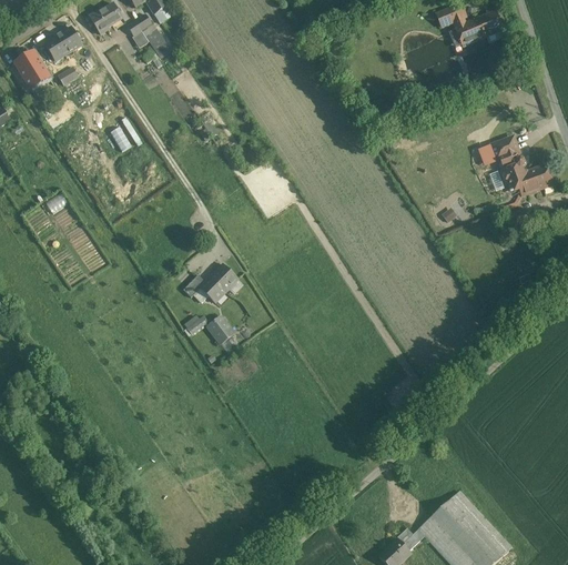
[(131,0),(135,7),(145,0),(154,13),(168,4),(164,0),(131,0)]
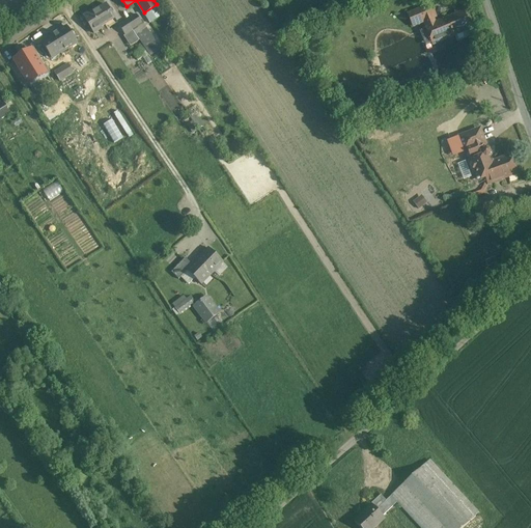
[(107,2),(92,10),(91,9),(83,15),(93,31),(102,26),(102,25),(108,21),(106,18),(113,14),(107,2)]
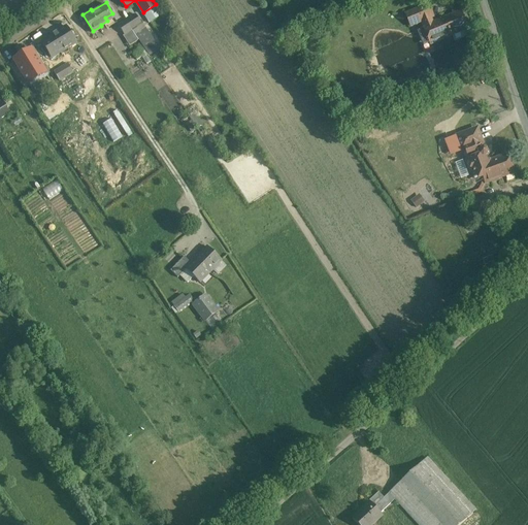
[(428,3),(405,12),(410,25),(421,20),(431,15),(433,14),(428,3)]
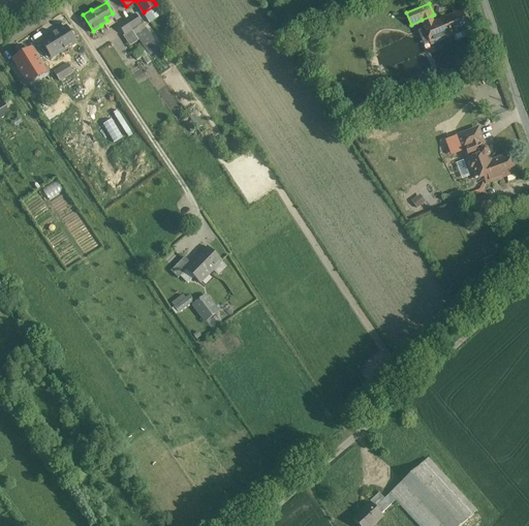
[(156,4),(144,12),(149,22),(161,13),(156,4)]
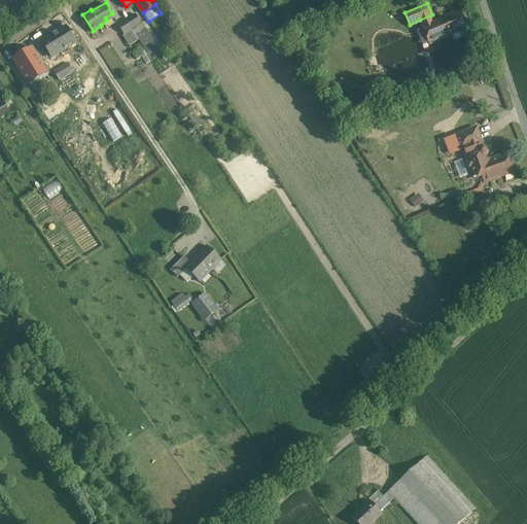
[(459,9),(443,15),(444,16),(432,22),(430,15),(420,20),(422,25),(422,26),(429,42),(451,33),(451,34),(467,27),(459,9)]
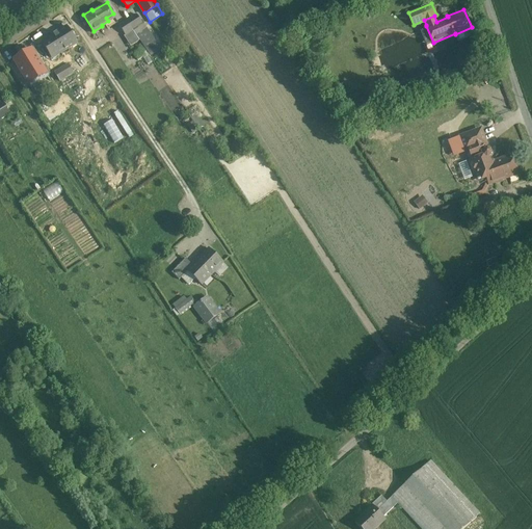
[(136,12),(126,20),(132,29),(142,22),(136,12)]
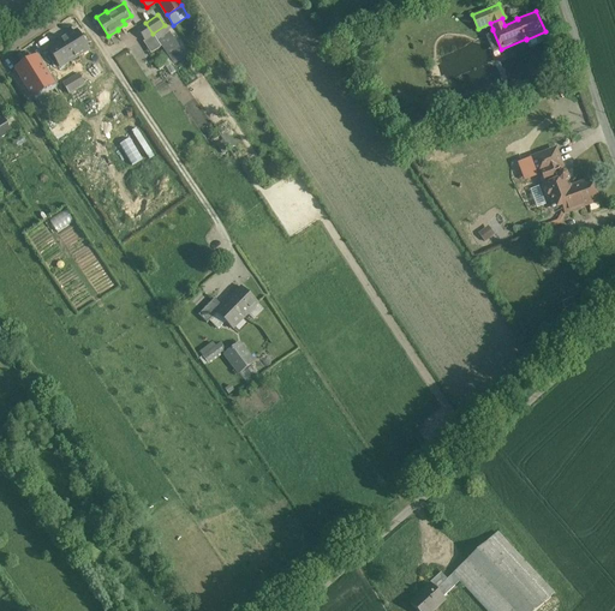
[(145,23),(137,28),(144,39),(145,39),(154,34),(153,34),(145,23)]
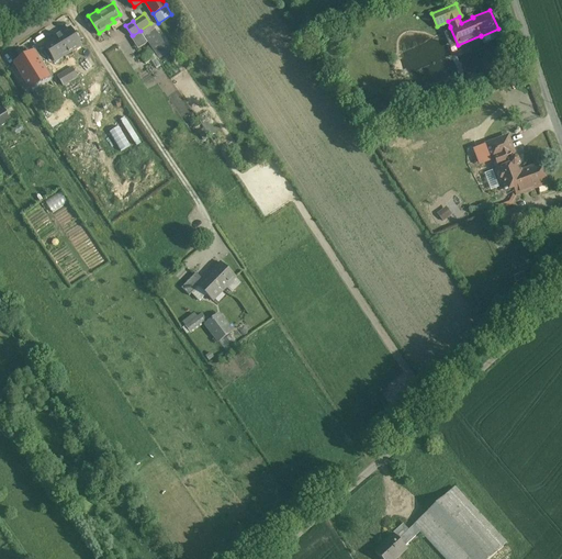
[(167,48),(150,23),(139,31),(141,31),(145,37),(147,35),(159,54),(167,48)]
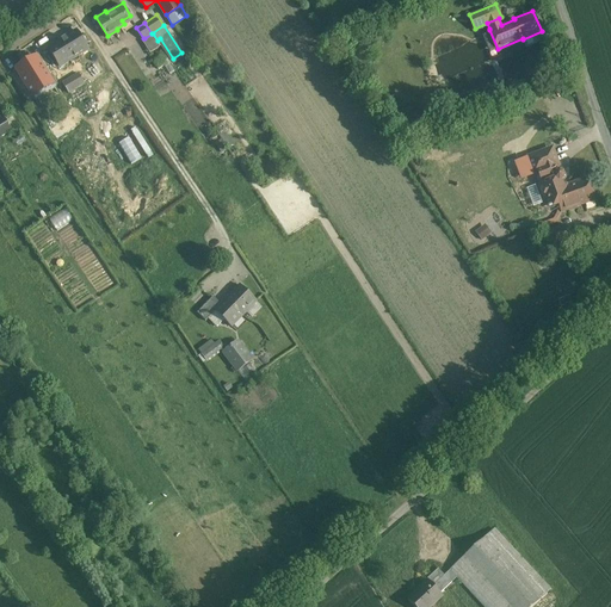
[(78,29),(42,50),(54,69),(88,48),(78,29)]
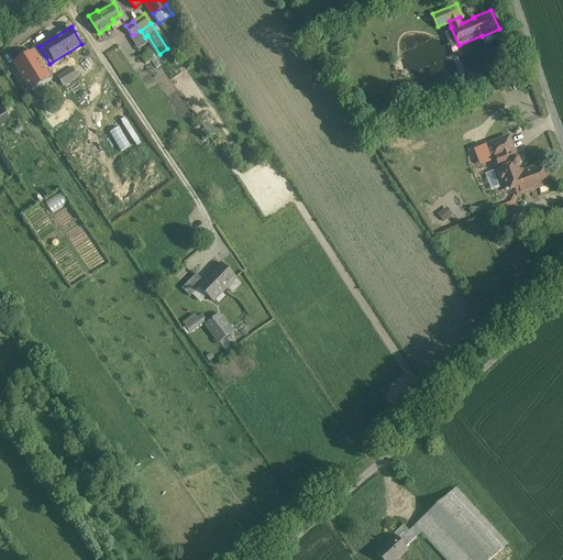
[(141,31),(133,35),(132,35),(131,36),(139,47),(147,41),(145,37),(141,31)]
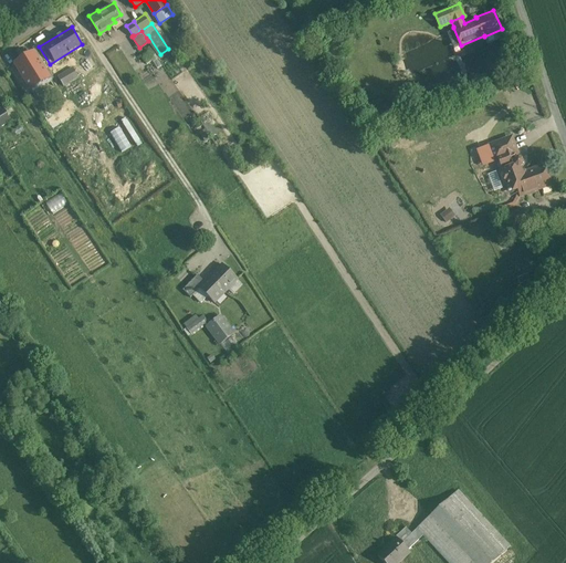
[(30,87),(49,75),(32,50),(13,61),(30,87)]
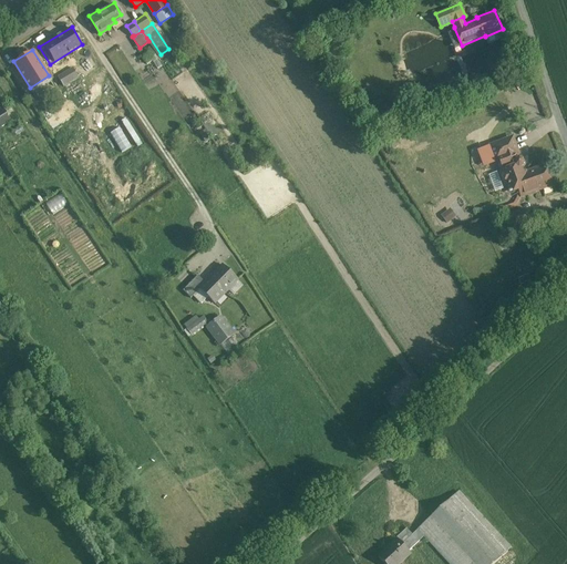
[(152,51),(143,57),(147,62),(155,57),(152,51)]
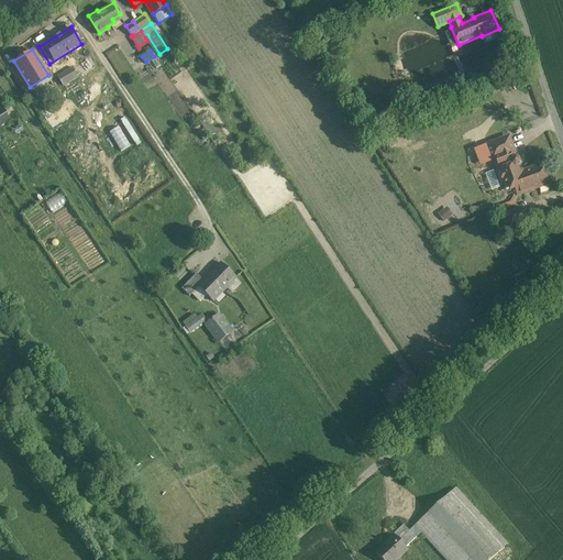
[(72,66),(57,75),(63,84),(78,75),(72,66)]
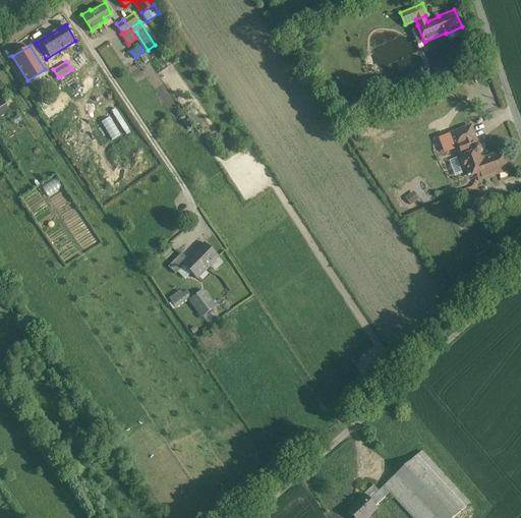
[(3,97),(0,99),(0,115),(10,109),(3,97)]
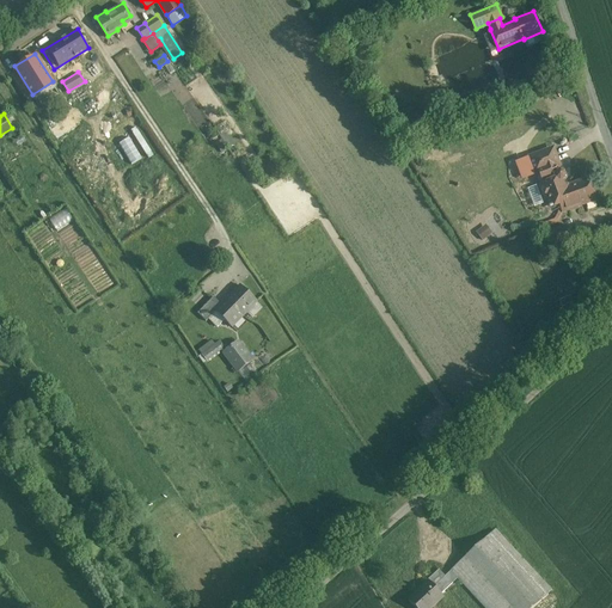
[(136,123),(130,127),(147,155),(153,152),(136,123)]
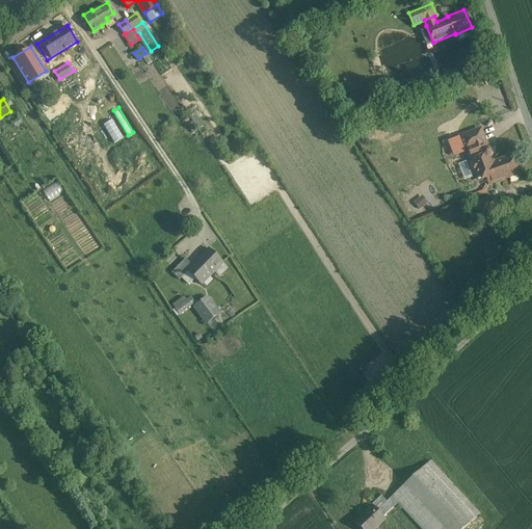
[(196,111),(190,115),(200,127),(205,123),(196,111)]
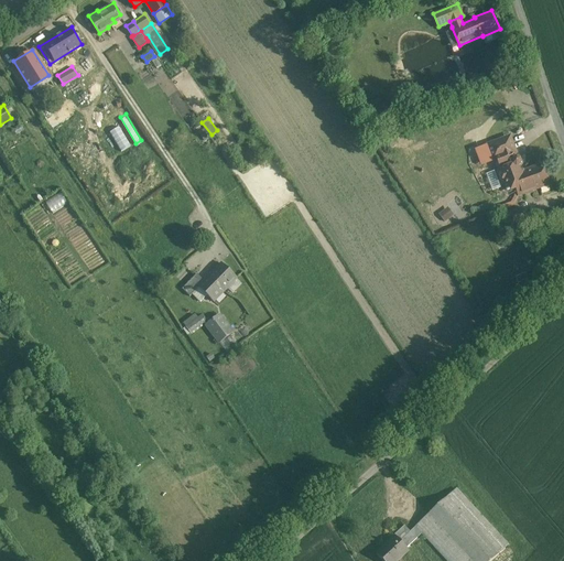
[(510,136),(487,143),(492,159),(497,158),(500,168),(497,170),(502,184),(509,182),(513,183),(514,183),(511,174),(523,170),(523,169),(521,168),(519,169),(517,164),(519,164),(520,161),(519,158),(517,157),(516,157),(513,151),(516,151),(510,136)]
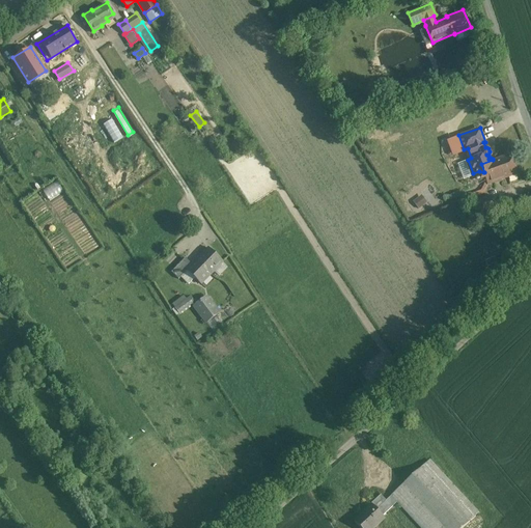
[(493,160),(481,164),(484,172),(487,183),(516,171),(510,154),(493,160)]
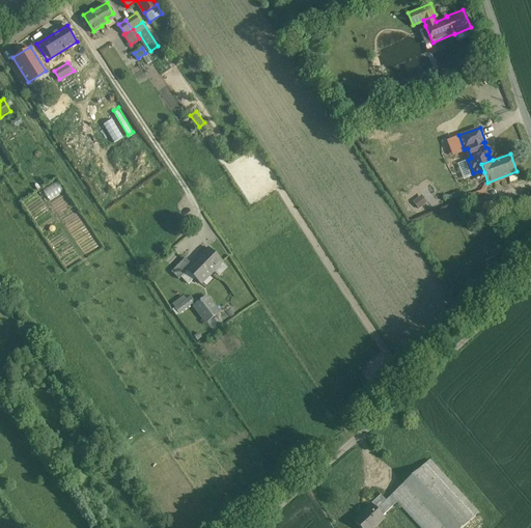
[(49,198),(58,192),(52,182),(43,188),(49,198)]
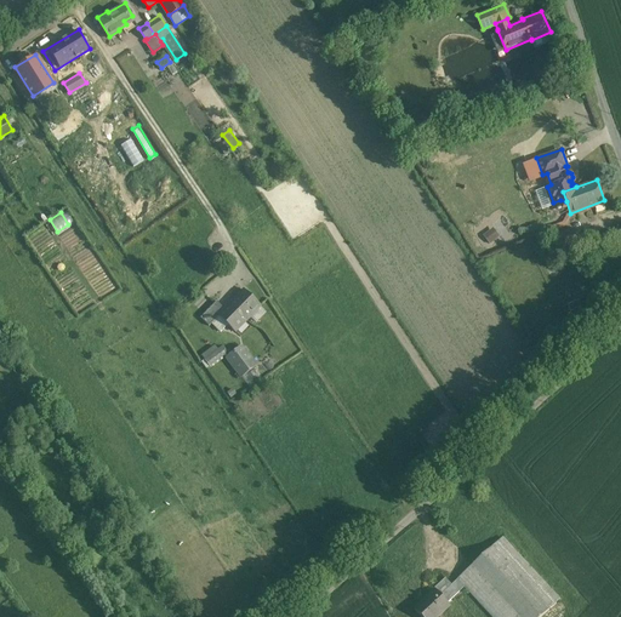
[(483,232),(490,240),(500,233),(493,224),(483,232)]
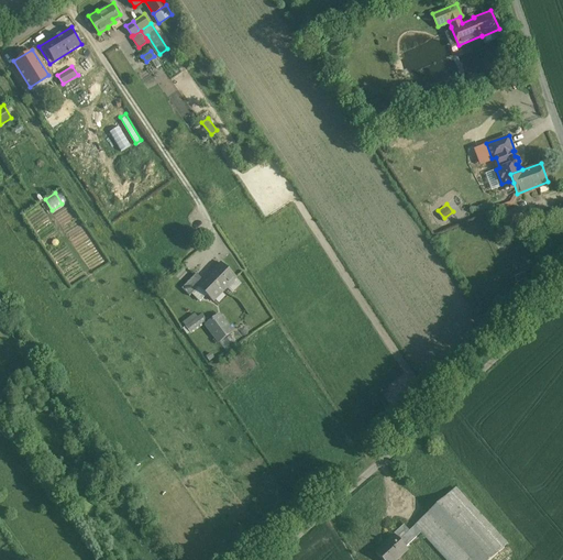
[(522,206),(507,211),(512,224),(527,219),(522,206)]
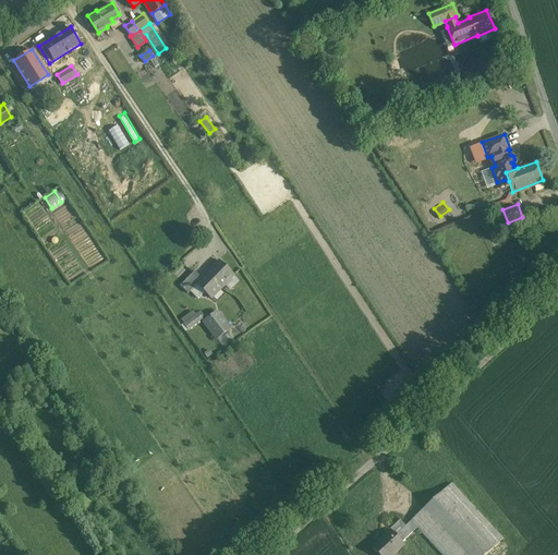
[(202,276),(196,281),(190,289),(198,296),(205,290),(211,297),(234,273),(219,258),(202,276)]
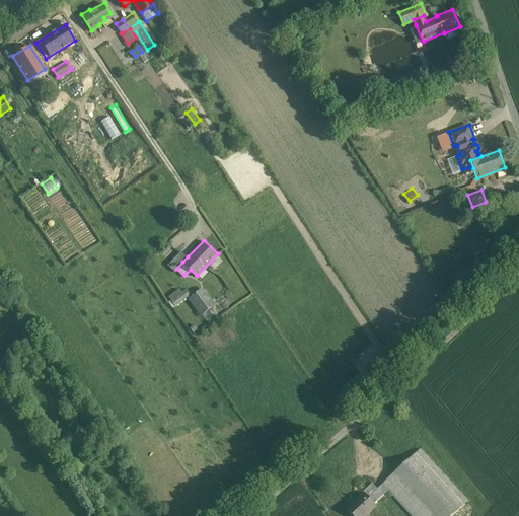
[(476,258),(486,253),(484,248),(474,252),(476,258)]
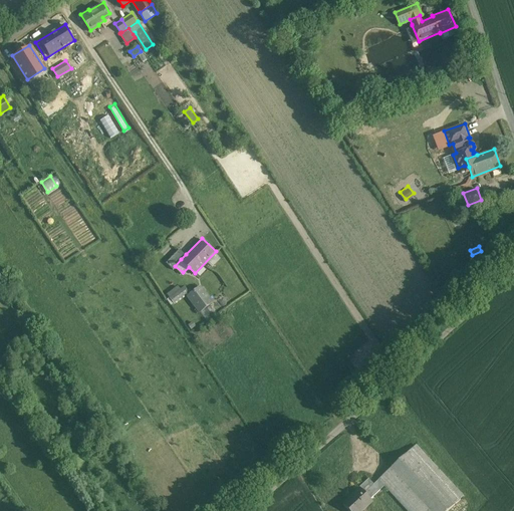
[(179,248),(166,261),(173,268),(175,266),(181,259),(186,254),(179,248)]
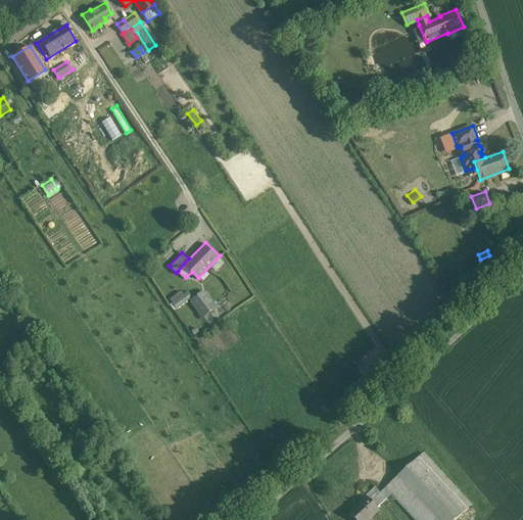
[(181,289),(170,298),(173,301),(183,293),(181,289)]
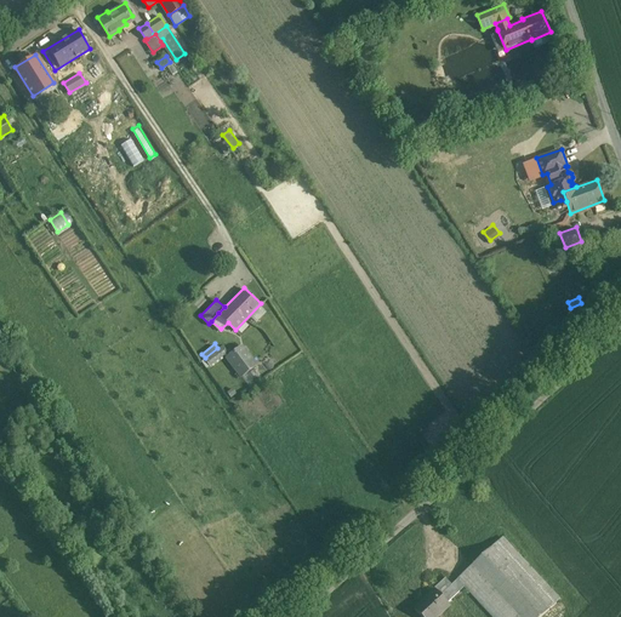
[(217,348),(205,358),(209,364),(227,350),(222,344),(217,348)]
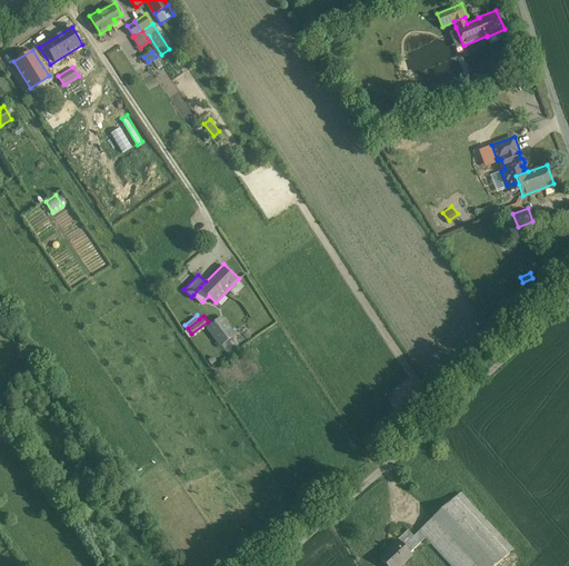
[(221,316),(208,326),(221,343),(235,333),(221,316)]
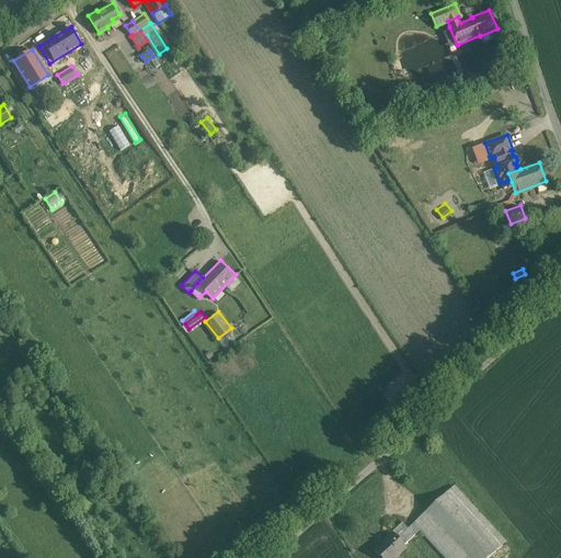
[(485,557),(502,543),(450,488),(413,522),(420,528),(446,557),(485,557)]
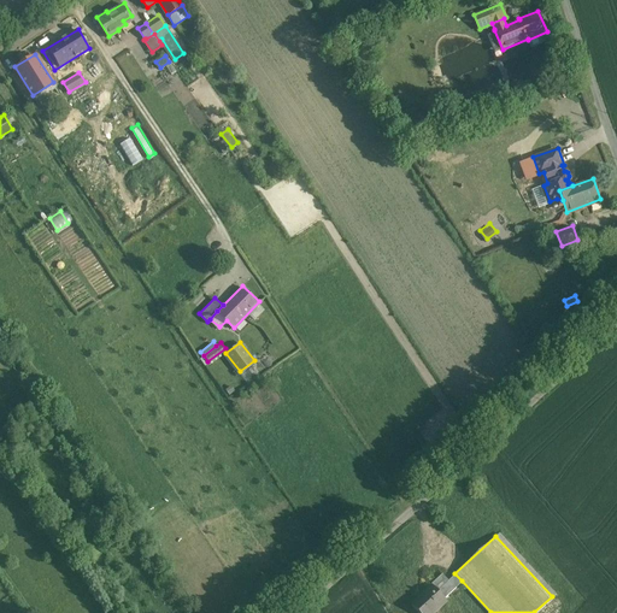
[(442,572),(432,583),(433,584),(438,590),(450,578),(442,572)]
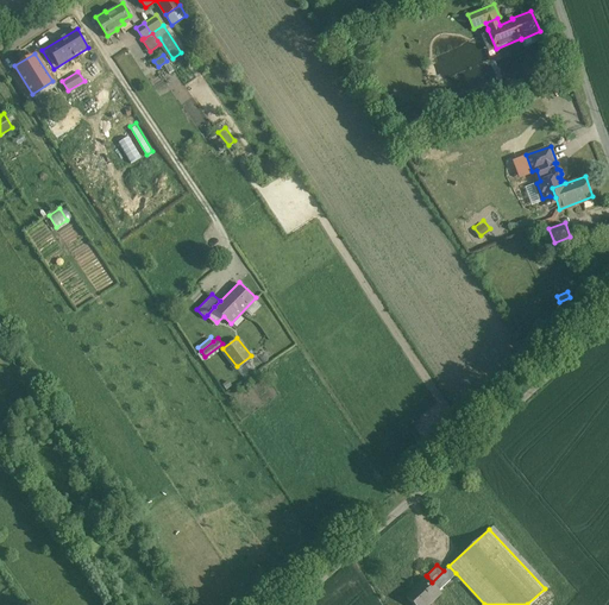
[(427,577),(407,596),(415,604),(427,604),(441,592),(438,588),(456,573),(449,566),(444,571),(432,583),(427,577)]
